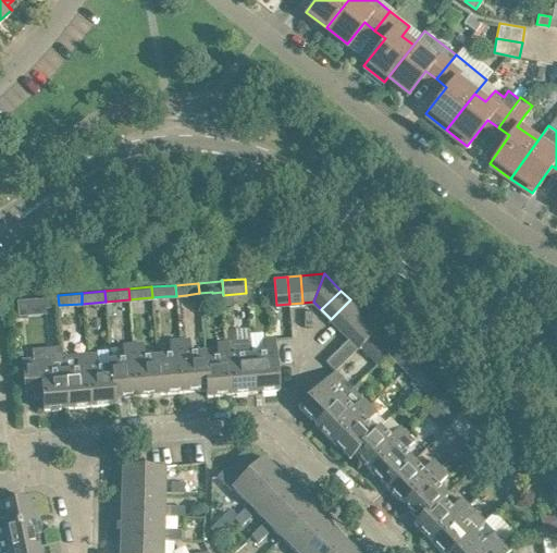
[(58,295),(45,296),(46,307),(59,305),(58,295)]
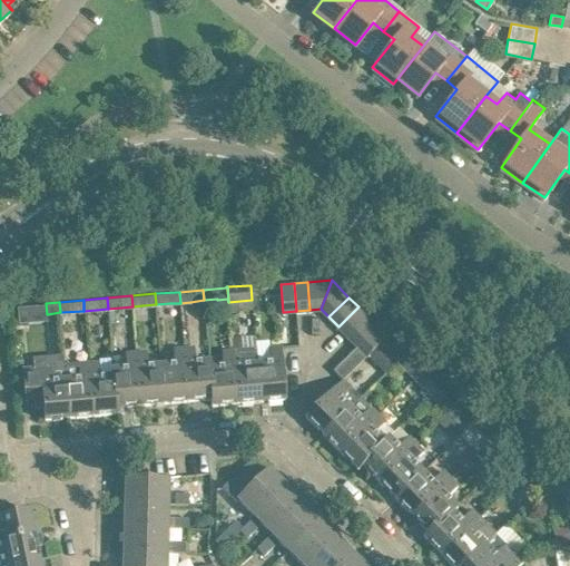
[(19,321),(29,321),(27,304),(17,305),(19,321)]
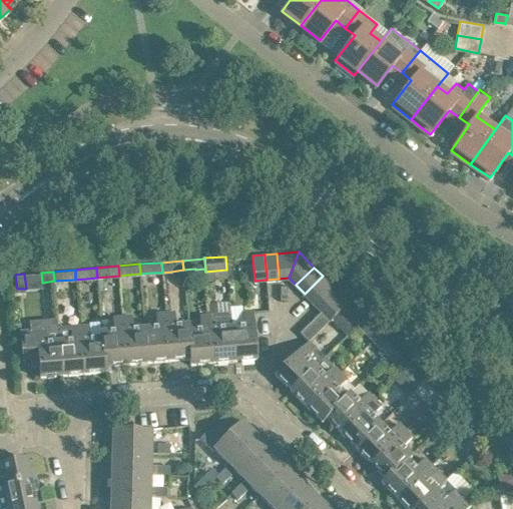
[(313,302),(331,284),(323,276),(305,294),(313,302)]
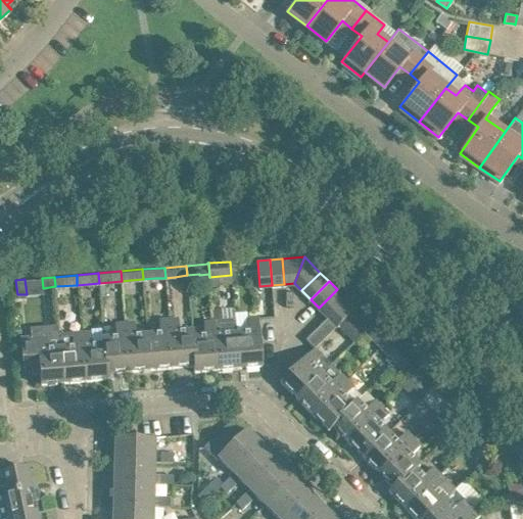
[(337,289),(319,308),(327,317),(345,298),(337,289)]
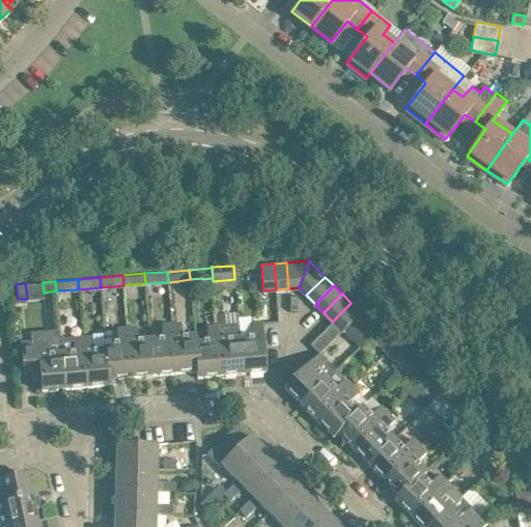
[(332,322),(310,342),(319,352),(342,330),(358,345),(369,335),(376,328),(360,312),(351,303),(332,322)]
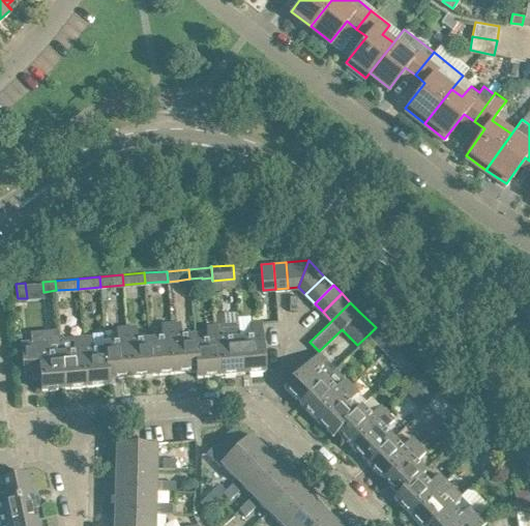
[(265,370),(263,349),(261,320),(251,321),(252,334),(239,337),(242,371),(265,370)]
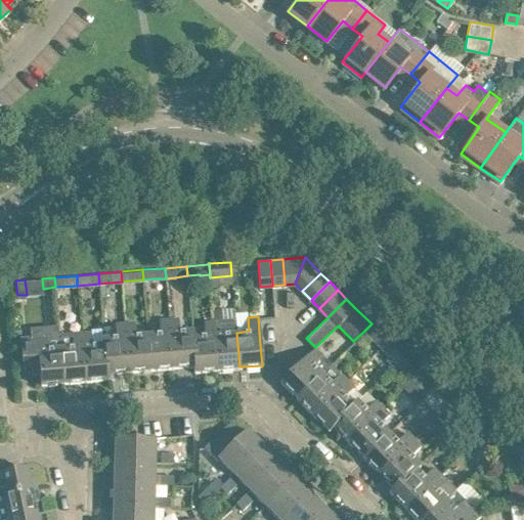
[(217,369),(239,366),(236,333),(234,317),(223,318),(223,320),(213,321),(217,369)]
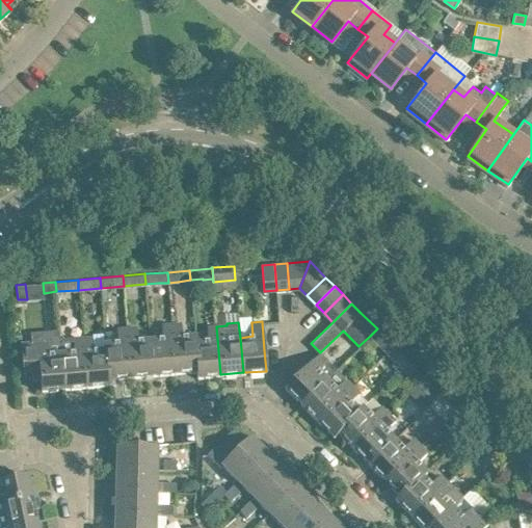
[(197,376),(198,376),(195,336),(183,337),(181,323),(171,324),(176,372),(196,370),(197,376)]
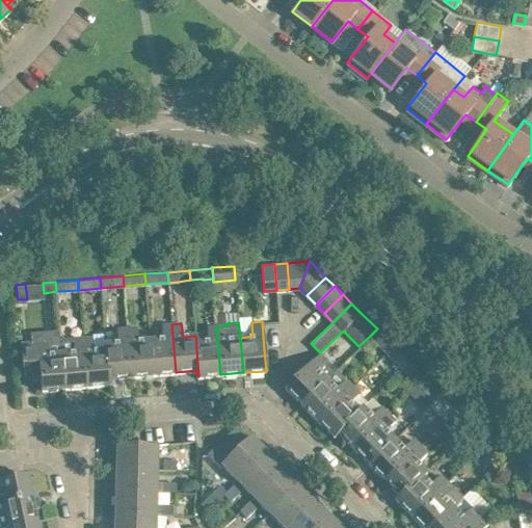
[(131,376),(153,374),(150,337),(137,338),(136,324),(127,325),(131,376)]
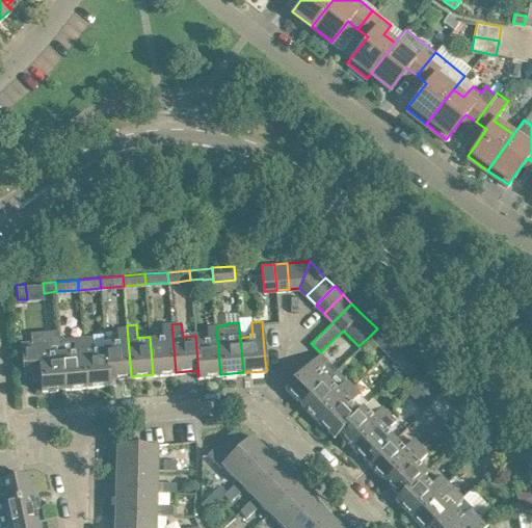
[(176,372),(171,324),(161,325),(162,335),(150,337),(153,374),(176,372)]
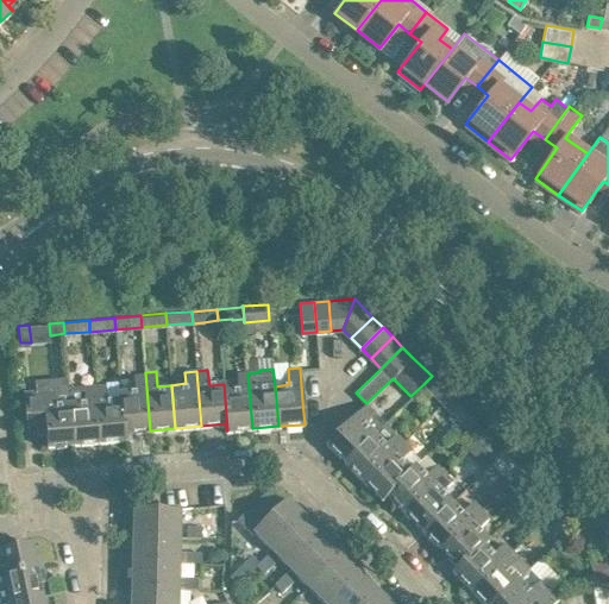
[(133,438),(133,432),(150,431),(145,372),(133,373),(135,389),(120,390),(125,439),(126,439),(126,438),(133,438)]
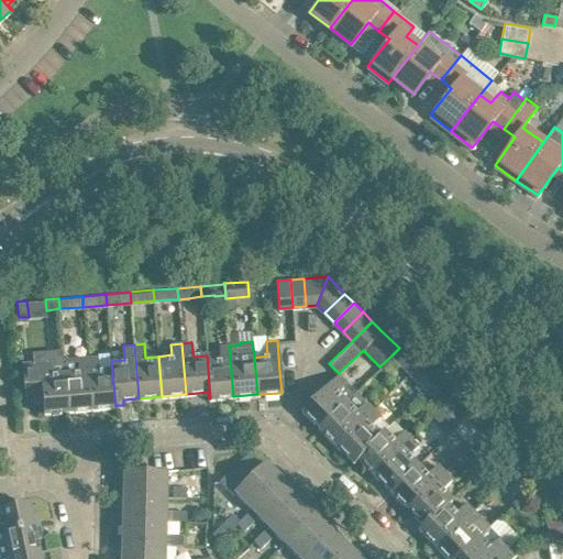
[(210,398),(233,396),(229,346),(219,347),(220,361),(209,362),(208,355),(207,355),(210,398)]
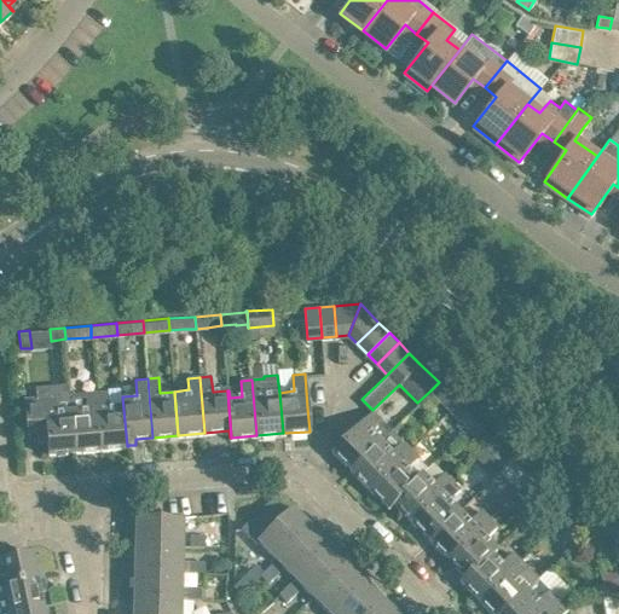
[(75,451),(71,410),(70,392),(69,382),(35,386),(36,397),(24,398),(27,432),(36,432),(36,442),(47,441),(48,453),(75,451)]
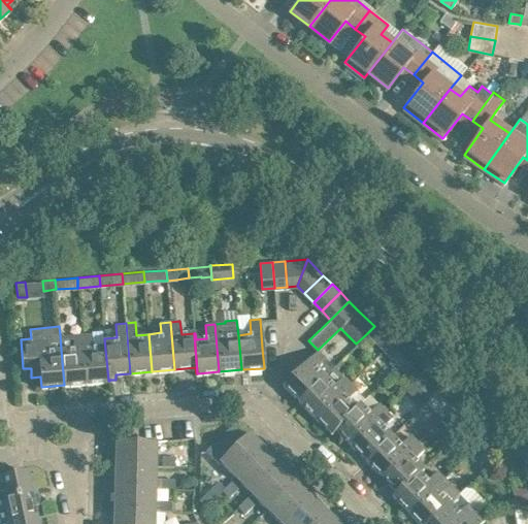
[(383,349),(390,342),(374,326),(367,333),(383,349)]
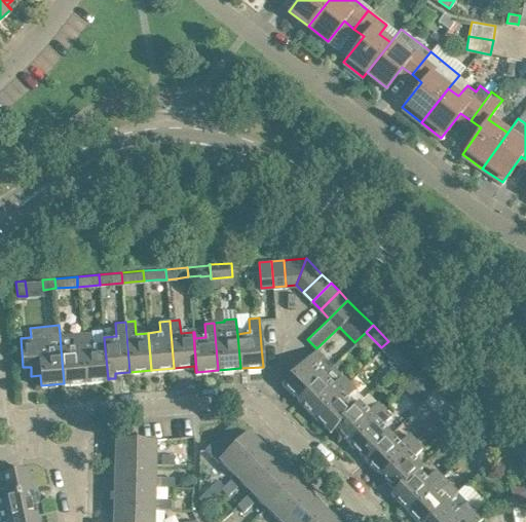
[(108,379),(104,337),(103,337),(104,343),(92,344),(91,331),(81,332),(85,381),(108,379)]
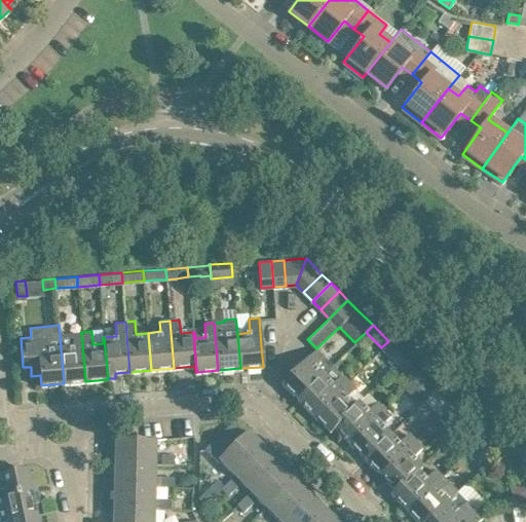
[(85,381),(81,332),(72,333),(72,332),(60,333),(61,348),(64,383),(85,381)]
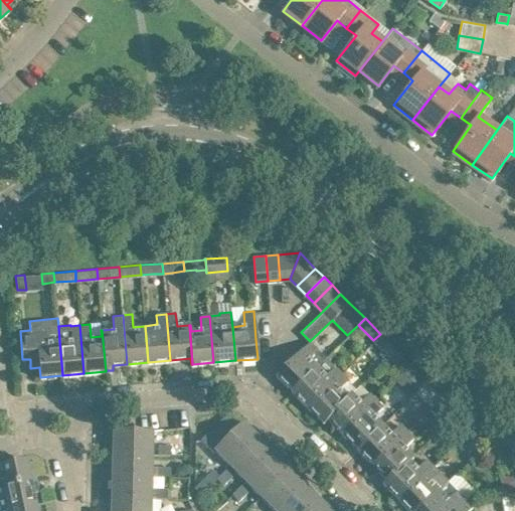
[(380,334),(373,340),(381,348),(378,352),(385,359),(389,356),(395,349),(380,334)]
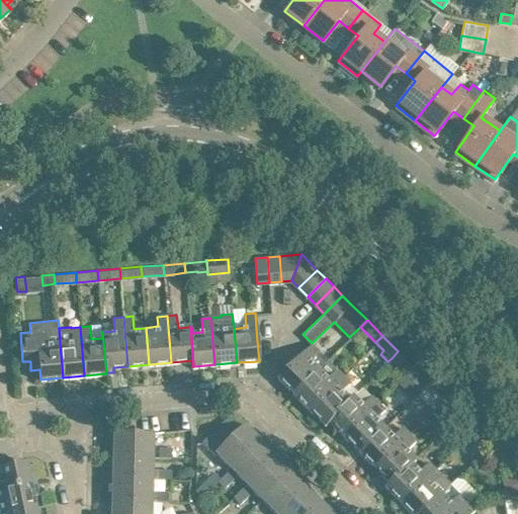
[(312,343),(277,376),(293,393),(328,359),(312,343)]
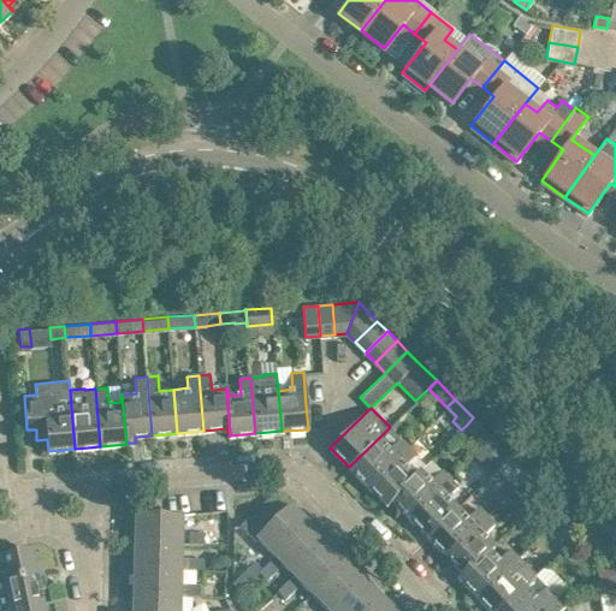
[(473,417),(466,426),(473,433),(484,444),(491,437),(473,417)]
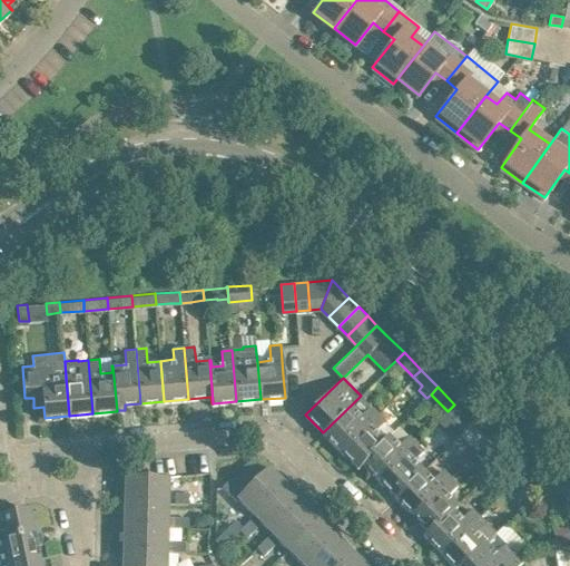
[(377,412),(361,396),(323,432),(340,450),(377,412)]
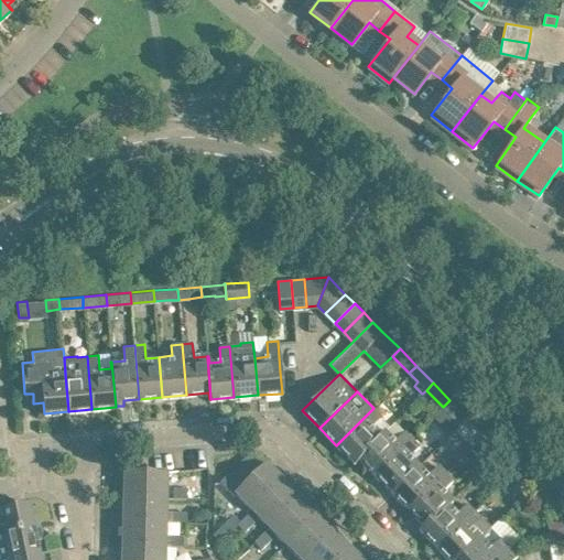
[(449,400),(443,407),(452,417),(459,423),(467,417),(459,409),(449,400)]
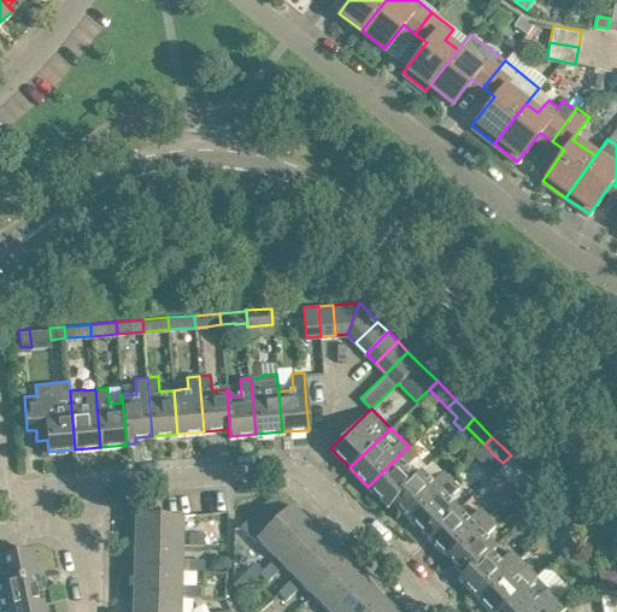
[(417,454),(409,446),(368,487),(387,505),(427,465),(427,464),(417,454)]
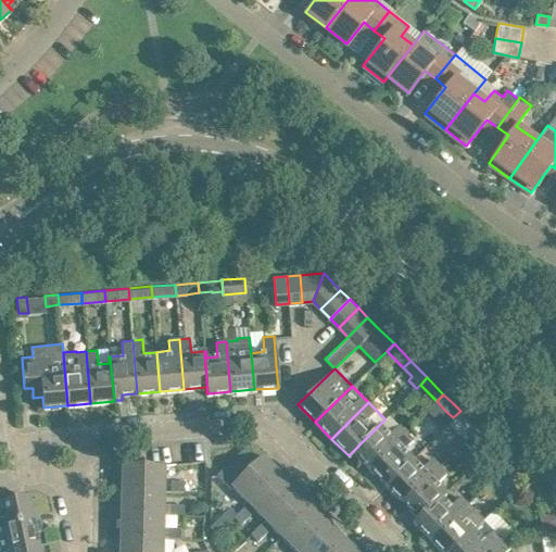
[(450,421),(466,438),(477,427),(460,411),(453,417),(450,421)]
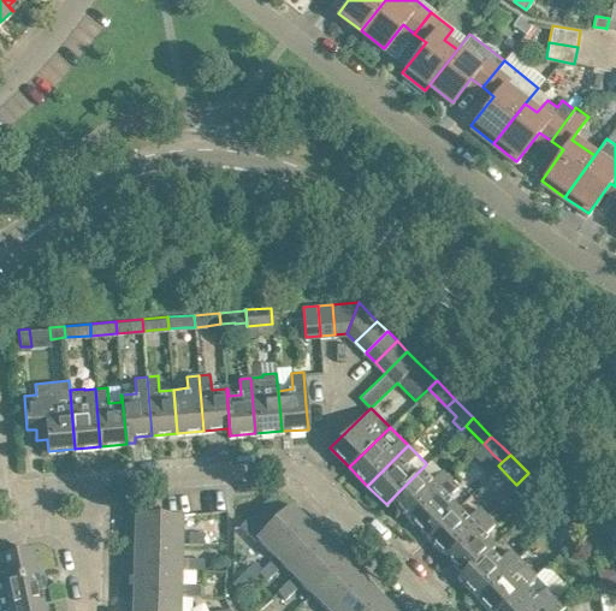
[(386,504),(386,505),(391,500),(409,517),(450,478),(442,469),(431,458),(426,463),(426,464),(386,504)]
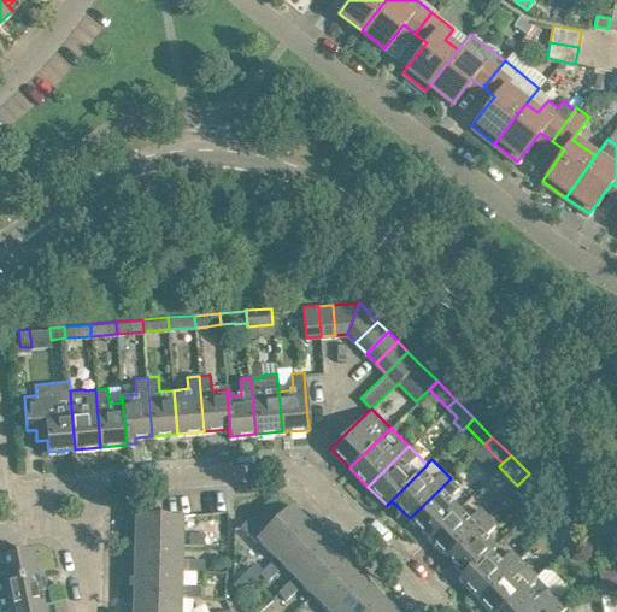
[(529,474),(517,486),(515,488),(533,506),(547,492),(529,474)]
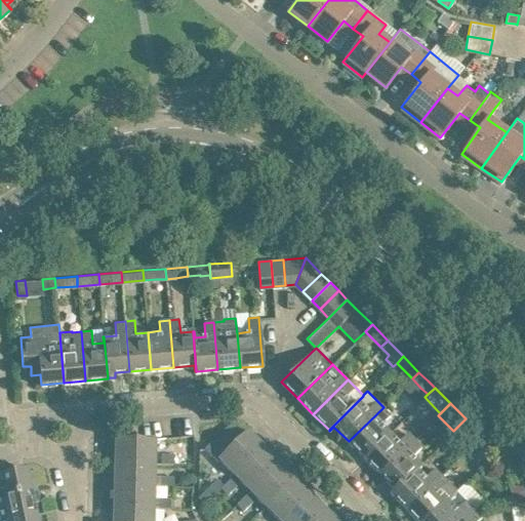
[(364,456),(389,432),(380,424),(390,414),(384,407),(349,441),(364,456)]
